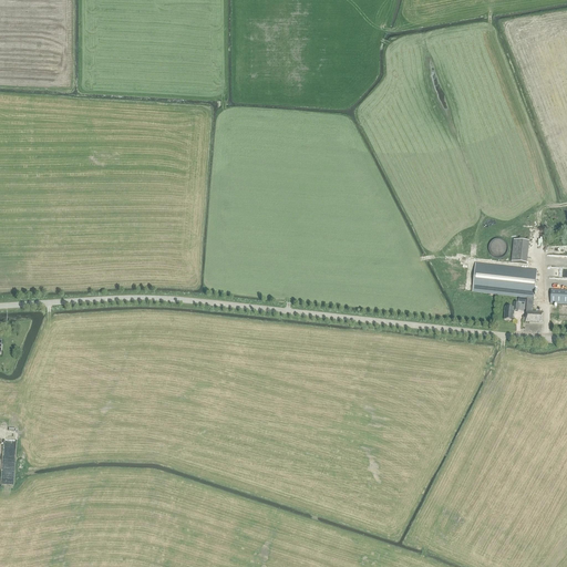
[(491,254),(506,256),(507,244),(504,244),(505,240),(492,239),(491,254)]
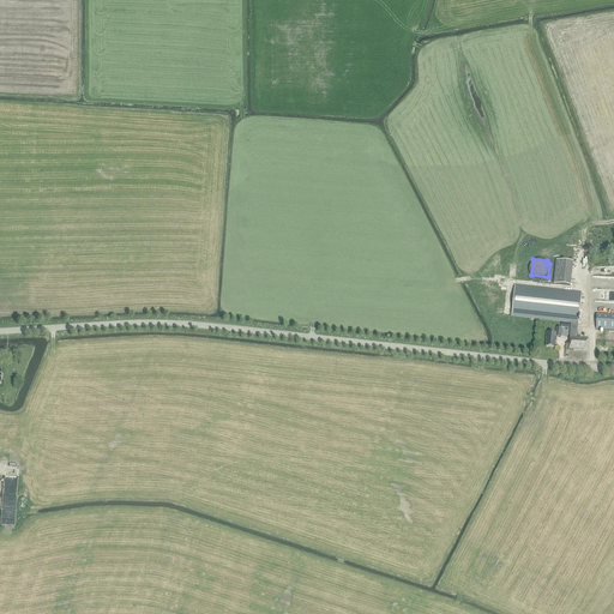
[(572,262),(555,260),(553,284),(570,286),(572,262)]
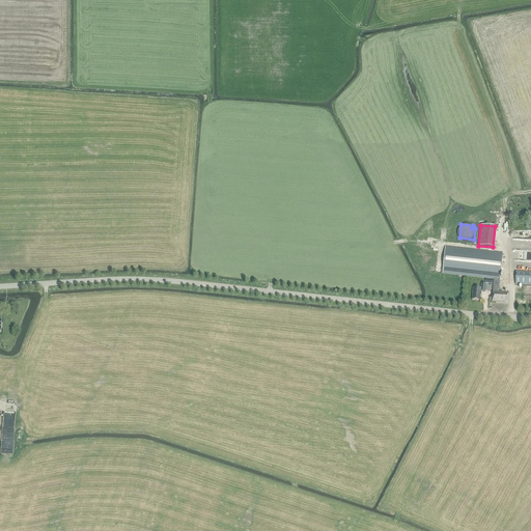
[(530,250),(530,240),(512,240),(512,250),(530,250)]
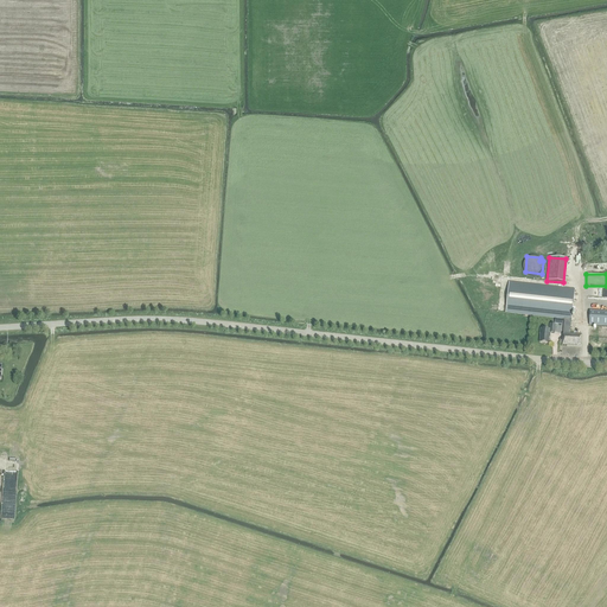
[(509,282),(505,312),(505,313),(564,319),(562,346),(567,346),(581,347),(581,336),(569,334),(575,289),(509,282)]
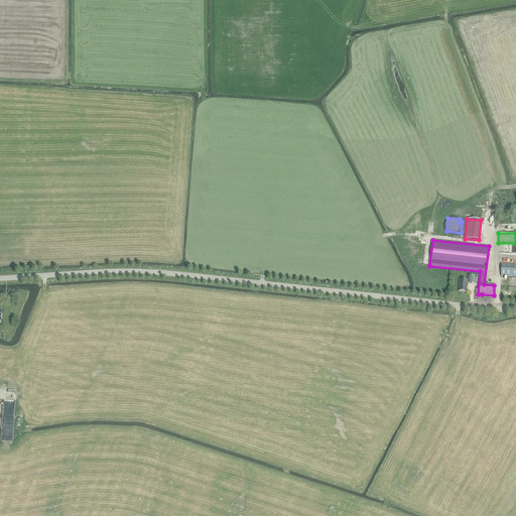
[(515,266),(502,265),(501,276),(515,277),(515,266)]
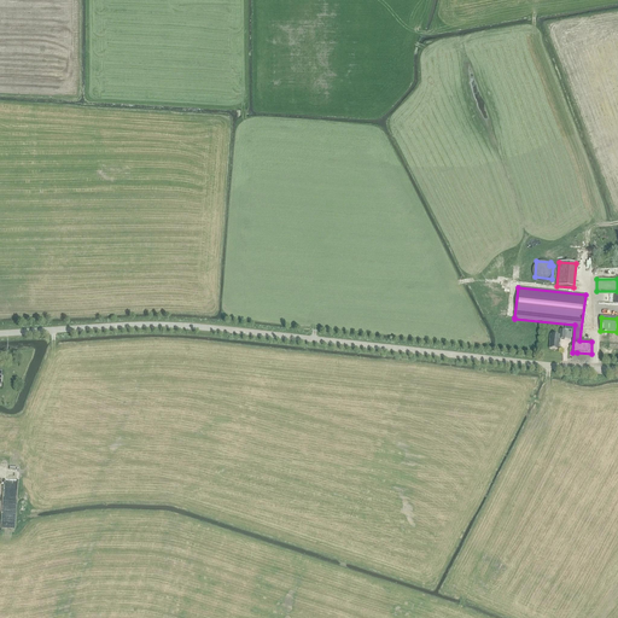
[(549,349),(558,350),(559,339),(565,340),(565,331),(560,330),(559,336),(551,334),(551,336),(549,340),(551,340),(549,349)]
